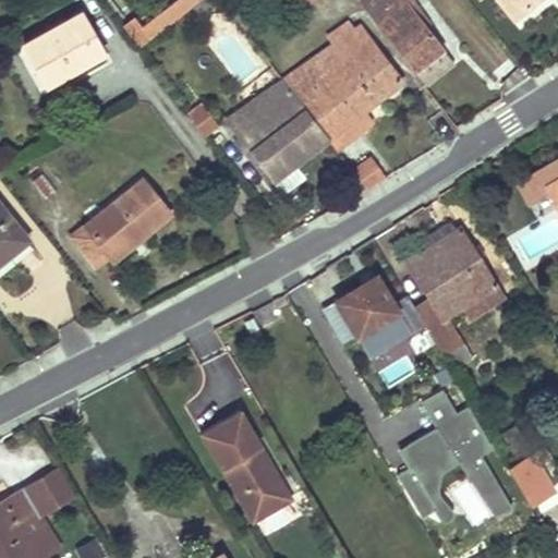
[(131,20),(120,28),(135,50),(191,7),(198,0),(177,0),(140,29),(131,20)]
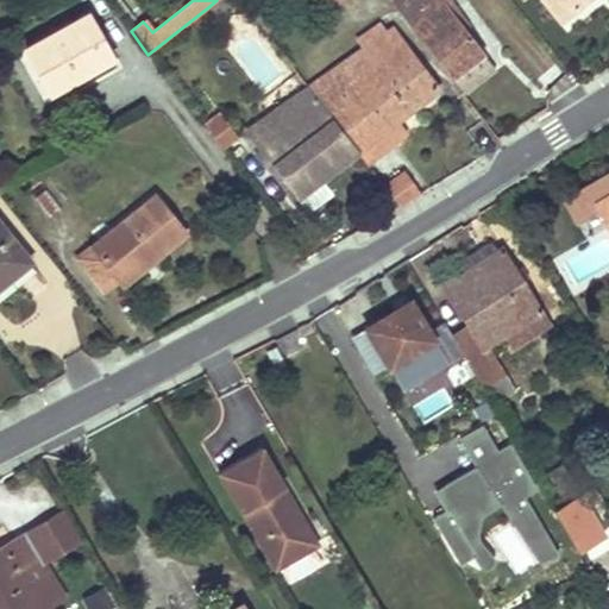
[(217,0),(208,7),(217,18),(238,0),(217,0)]
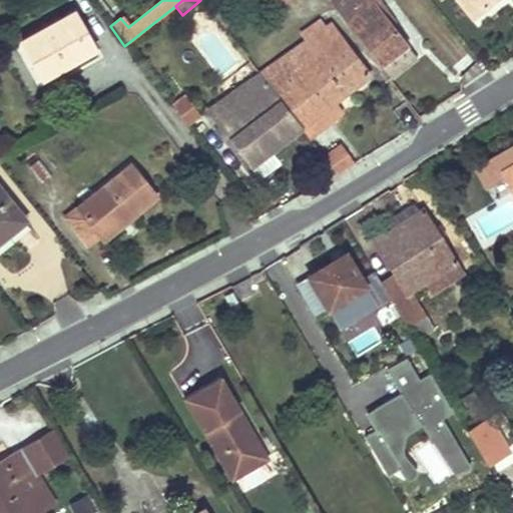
[(326,0),(379,65),(393,54),(407,43),(393,25),(373,0),(326,0)]
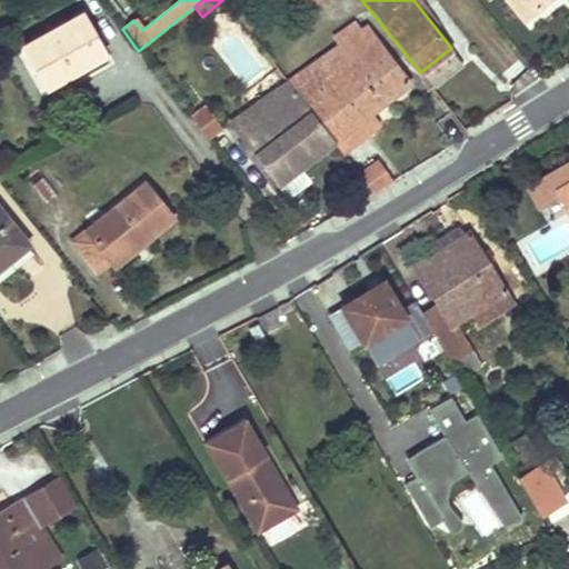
[(440,25),(421,0),(413,0),(436,28),(440,25)]
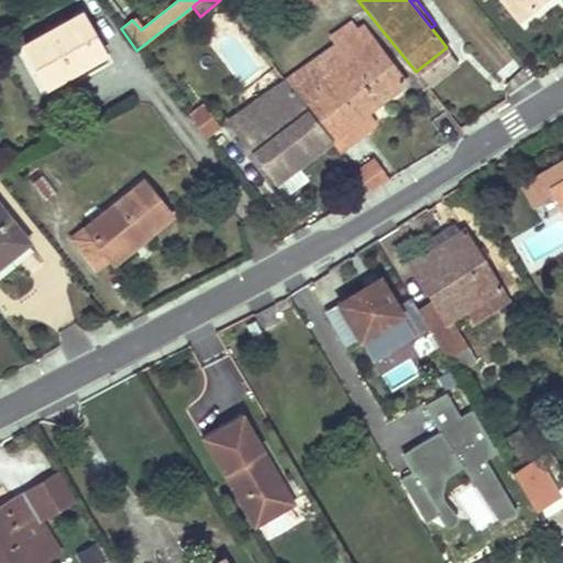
[(497,0),(504,7),(515,21),(540,0),(497,0)]
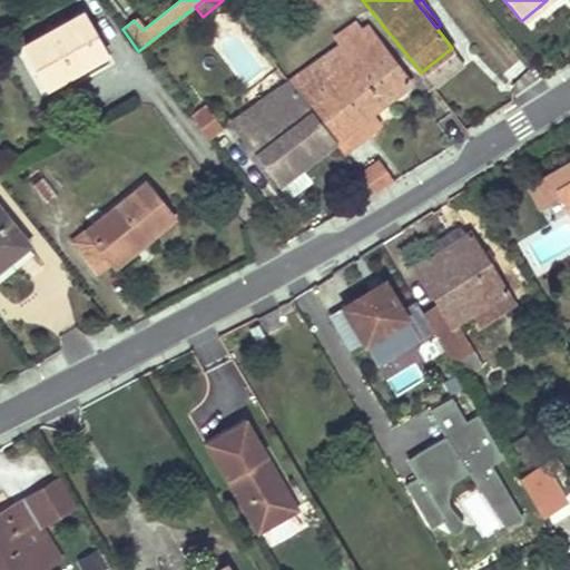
[(249,11),(238,19),(247,31),(259,23),(249,11)]
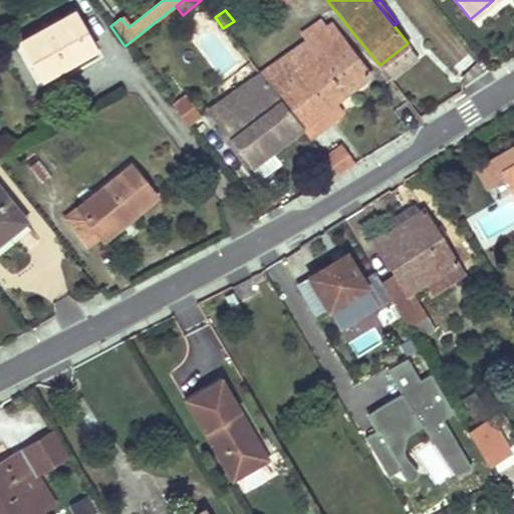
[(59,74),(77,65),(95,55),(73,13),(21,40),(41,78),(56,70),(59,74)]
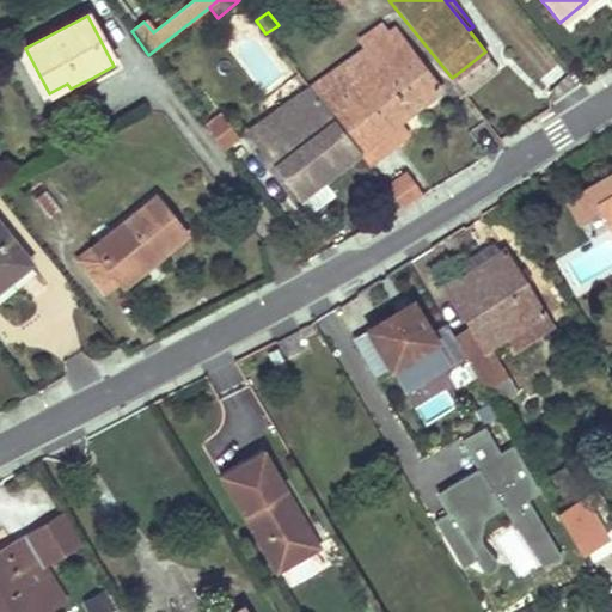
[(441,87),(417,57),(395,28),(387,31),(380,23),(359,38),(366,49),(307,89),(355,151),(368,141),(379,154),(408,132),(398,118),(441,87)]
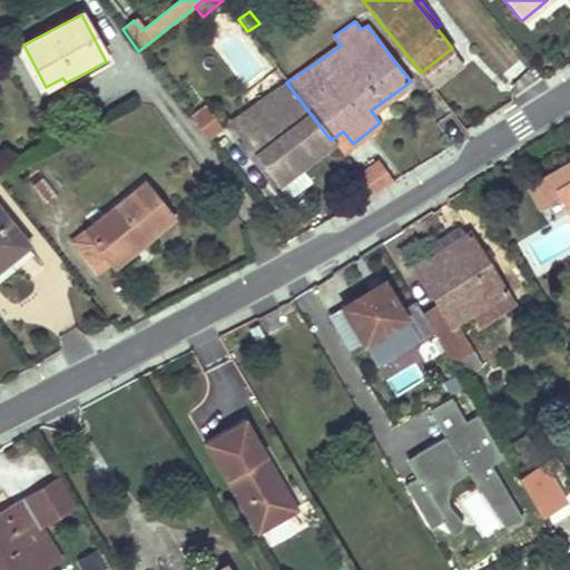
[(434,88),(464,66),(452,48),(436,60),(421,72),(434,88)]
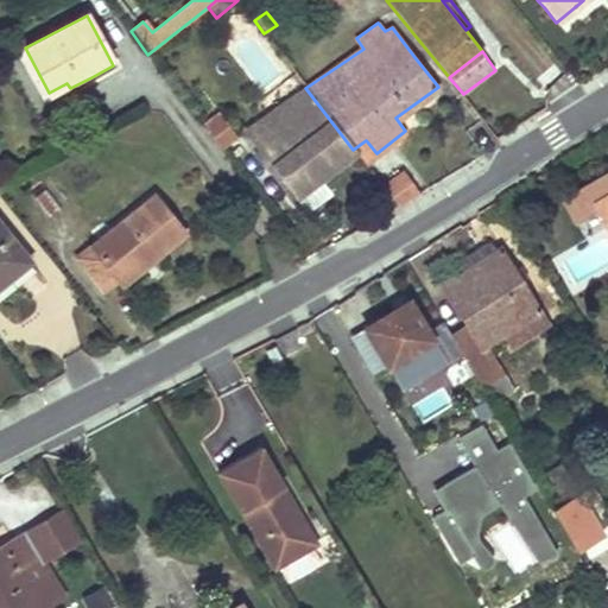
[(353,150),(305,88),(245,131),(293,196),(353,150)]
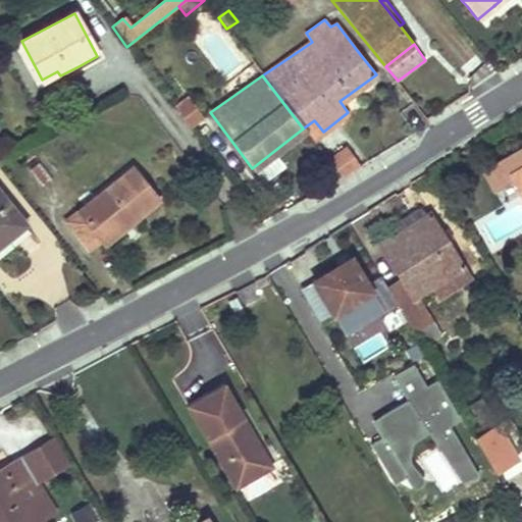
[(189,124),(196,120),(202,114),(187,94),(172,104),(189,124)]
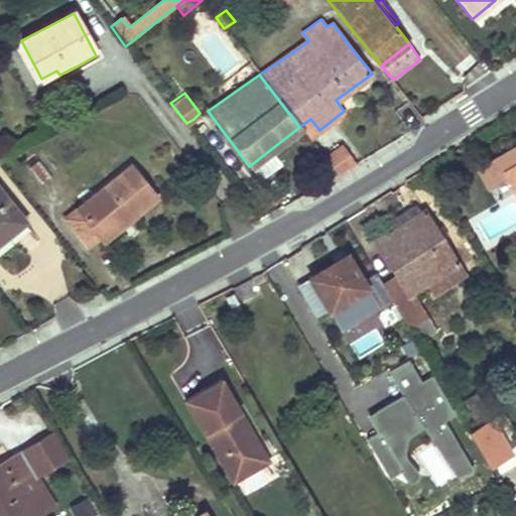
[(310,119),(299,127),(308,138),(319,130),(310,119)]
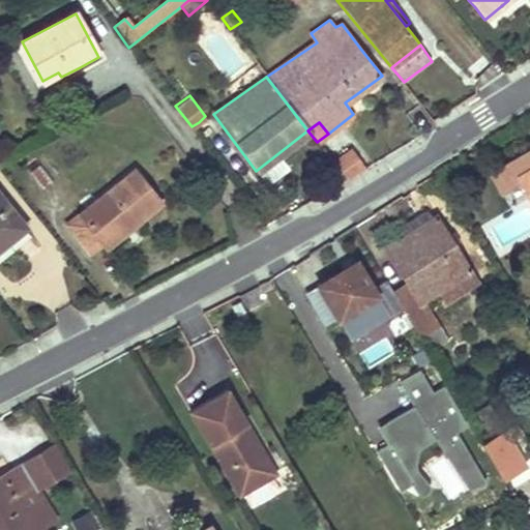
[(348,175),(354,170),(361,165),(348,148),(334,158),(348,175)]
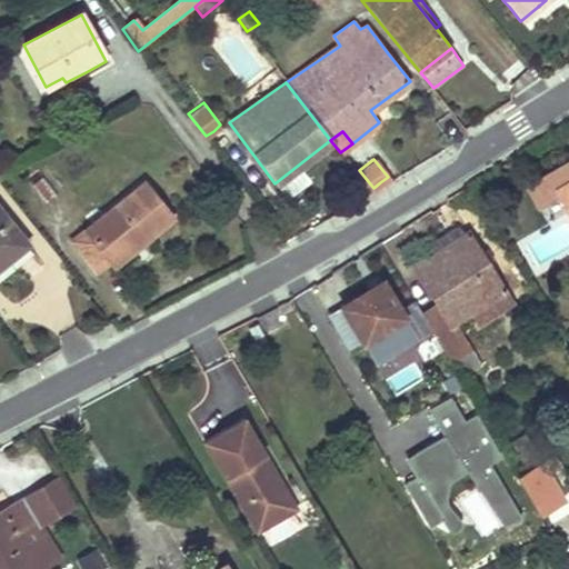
[(568,162),(562,167),(568,179),(568,183),(559,190),(568,206),(568,162)]
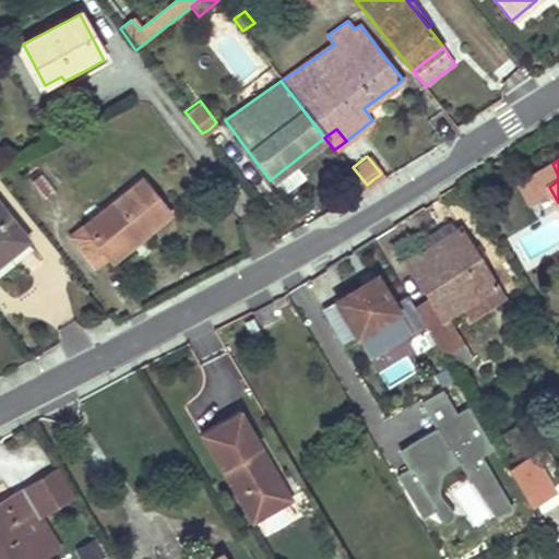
[(135,239),(152,226),(168,214),(140,178),(69,235),(93,265),(132,235),(135,239)]
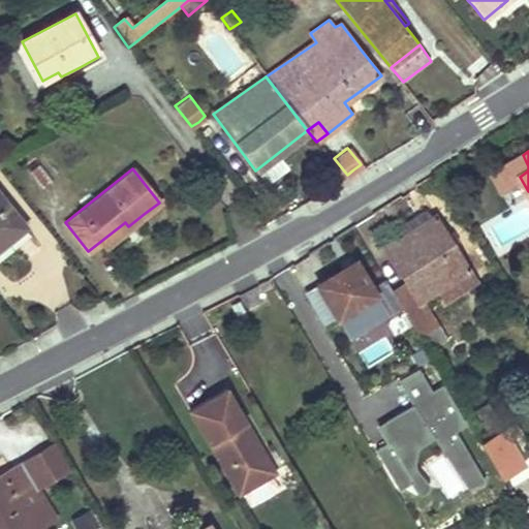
[(0,244),(23,226),(0,198),(0,244)]
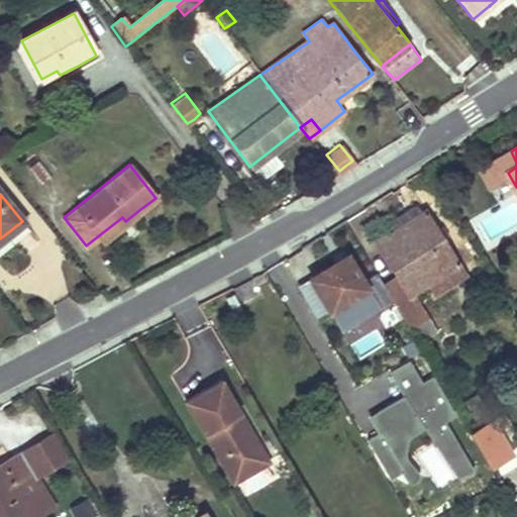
[(415,208),(387,225),(390,232),(418,215),(415,208)]
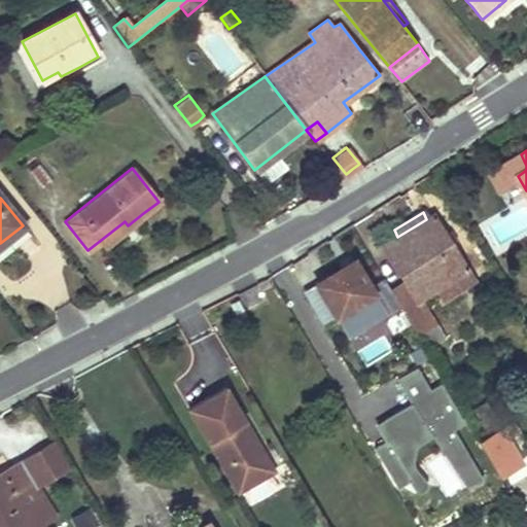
[(434,324),(419,299),(434,289),(467,270),(433,215),(426,219),(397,237),(383,246),(406,282),(390,291),(411,327),(416,336),(434,324)]
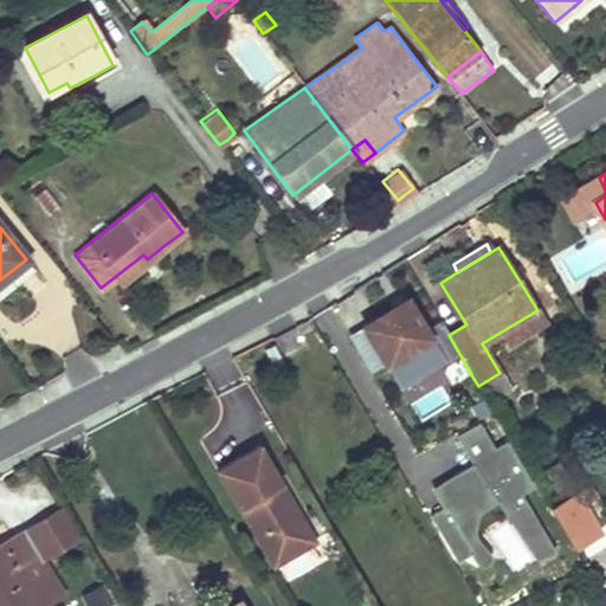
[(362,327),(386,366),(394,361),(403,375),(438,354),(429,340),(406,300),(362,327)]
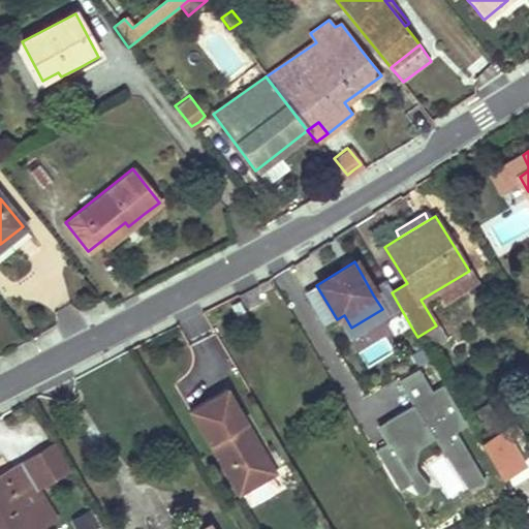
[(443,303),(476,282),(469,271),(436,290),(443,303)]
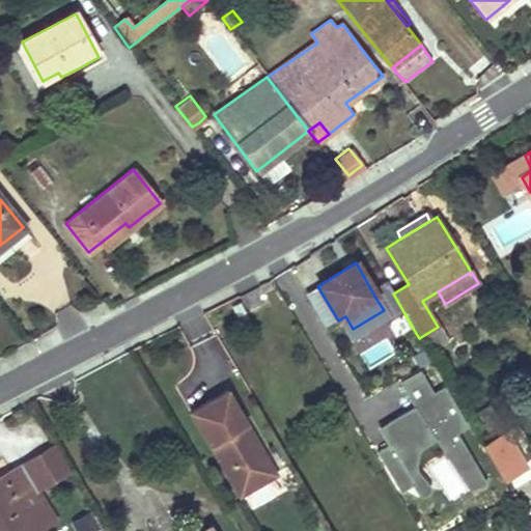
[(432,391),(421,371),(400,383),(415,408),(378,428),(388,445),(376,452),(399,492),(420,478),(411,464),(418,441),(436,431),(469,491),(485,481),(456,432),(467,427),(443,386),(432,391)]
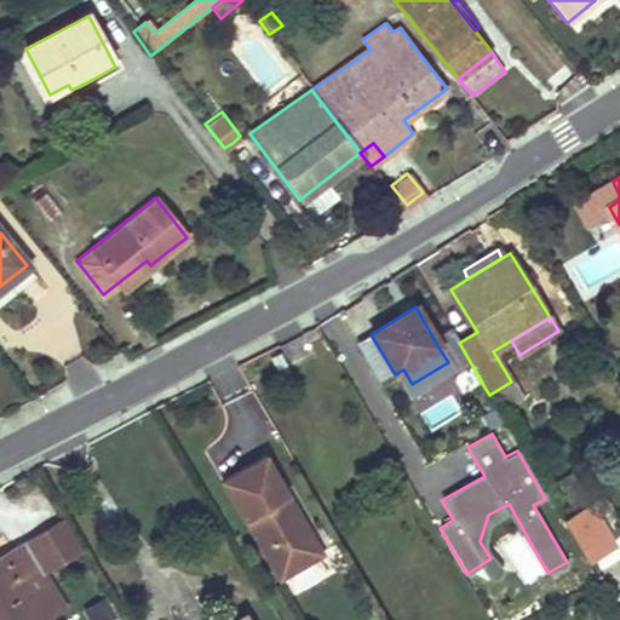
[(322,554),(264,455),(220,482),(277,579),(322,554)]
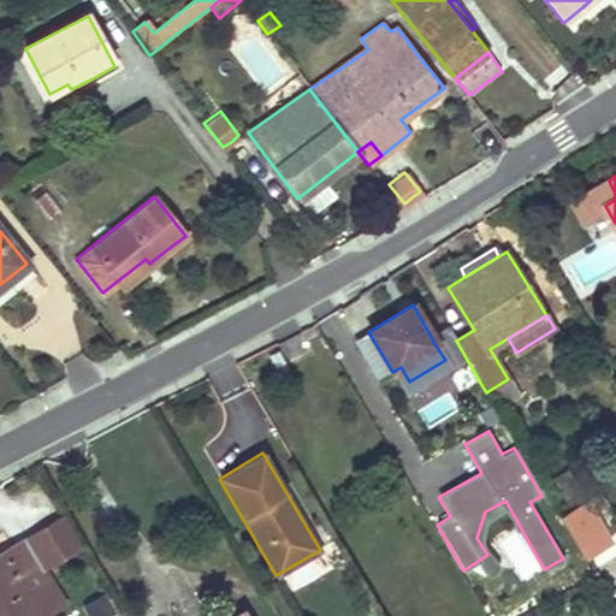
[(569,509),(584,501),(568,472),(552,480),(569,509)]
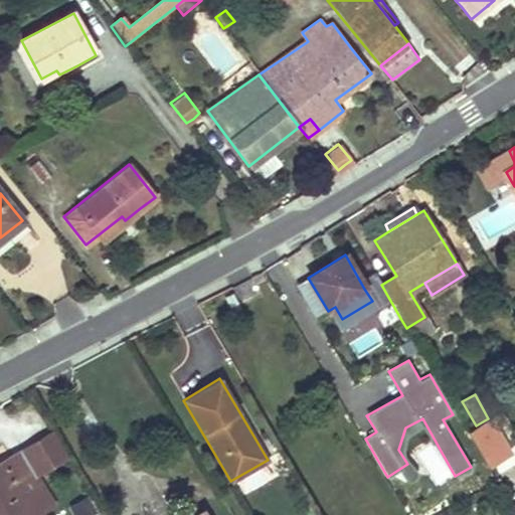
[(488,418),(494,430),(504,423),(498,412),(488,418)]
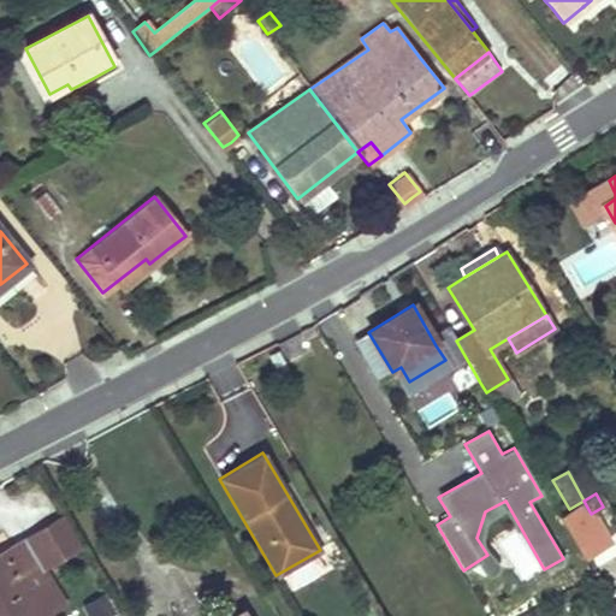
[(582,558),(609,544),(591,514),(584,501),(569,509),(558,516),(582,558)]
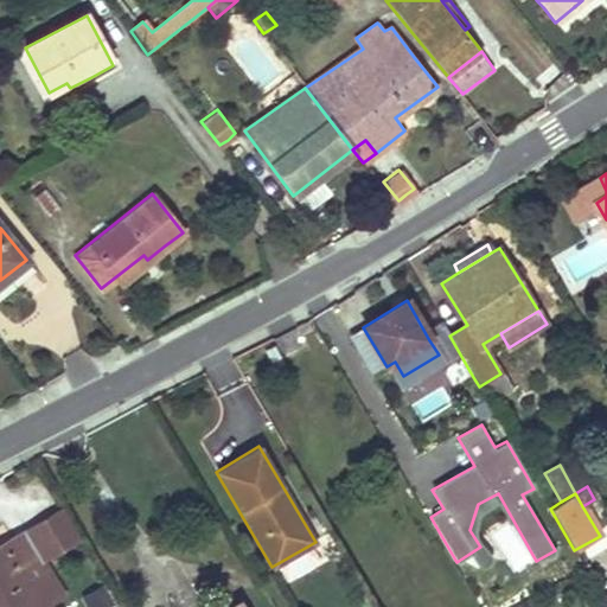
[(42,563),(82,540),(64,509),(24,532),(42,563)]
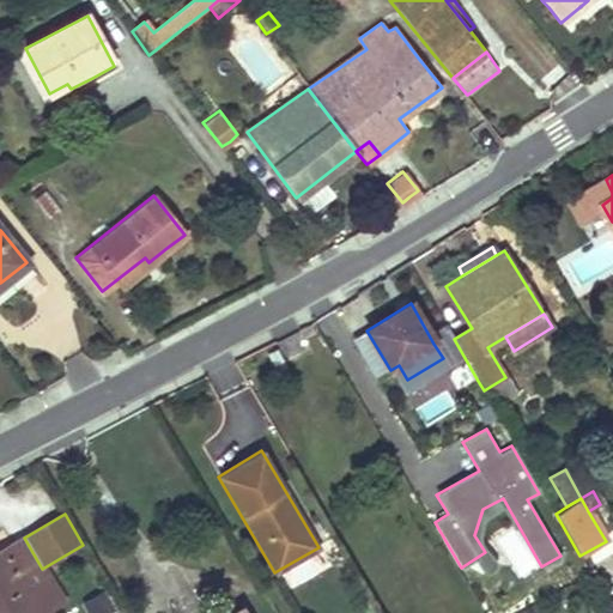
[(24,538),(0,551),(0,612),(40,612),(22,581),(42,569),(24,538)]
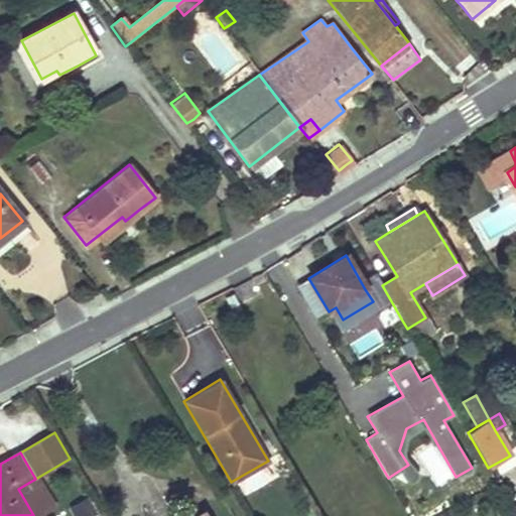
[(51,506),(35,479),(18,489),(33,515),(51,506)]
